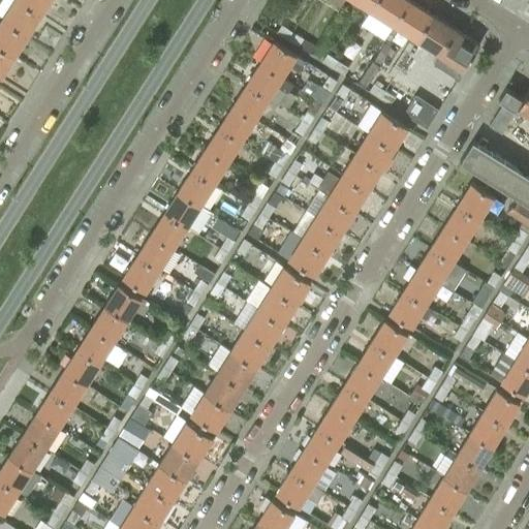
[(13,0),(2,19),(29,35),(42,14),(20,0),(13,0)]
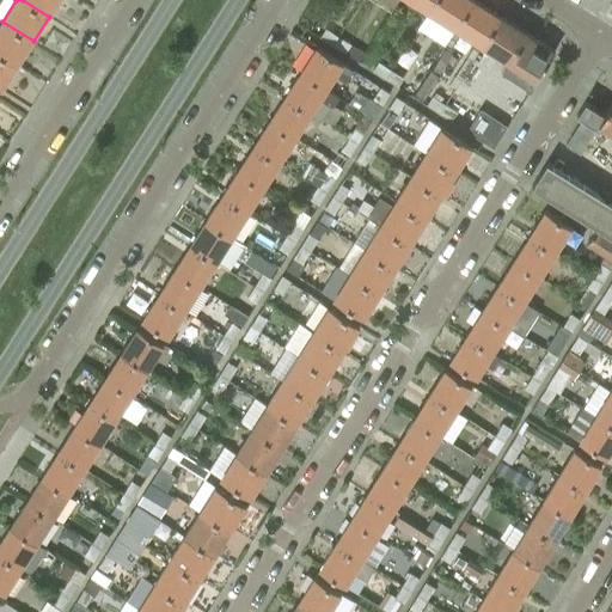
[(23,0),(49,17),(59,0),(23,0)]
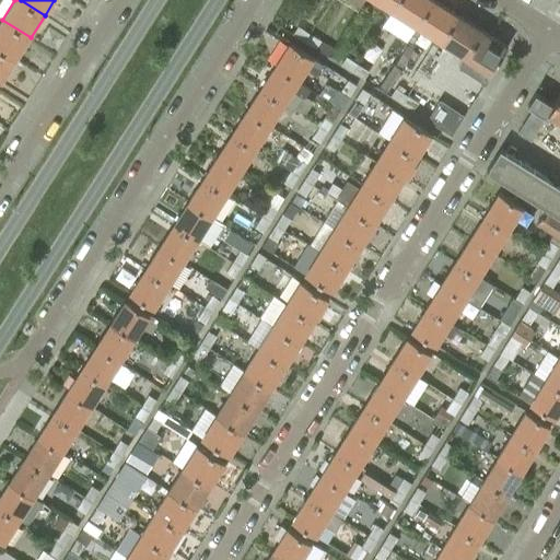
[(373,0),(392,12),(398,0),(373,0)]
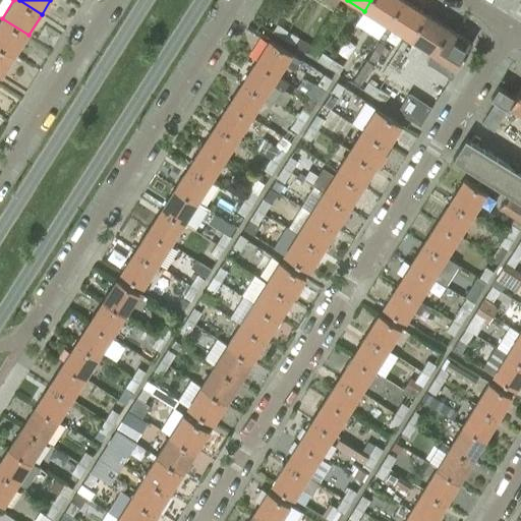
[(387,25),(403,1),(401,0),(370,0),(364,11),(387,25)]
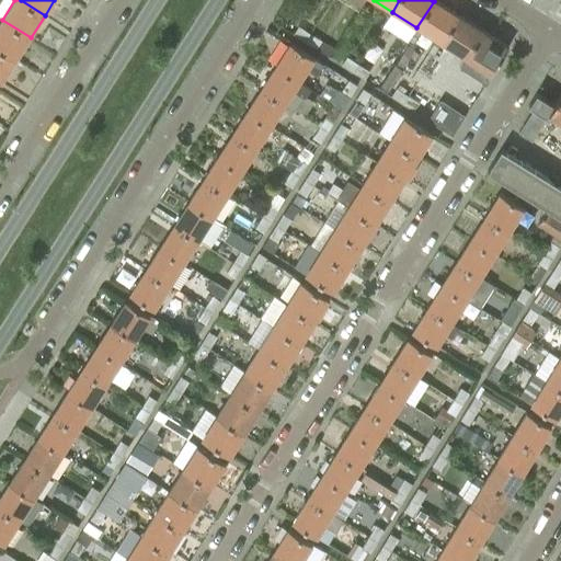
[(441,43),(458,16),(434,1),(416,27),(441,43)]
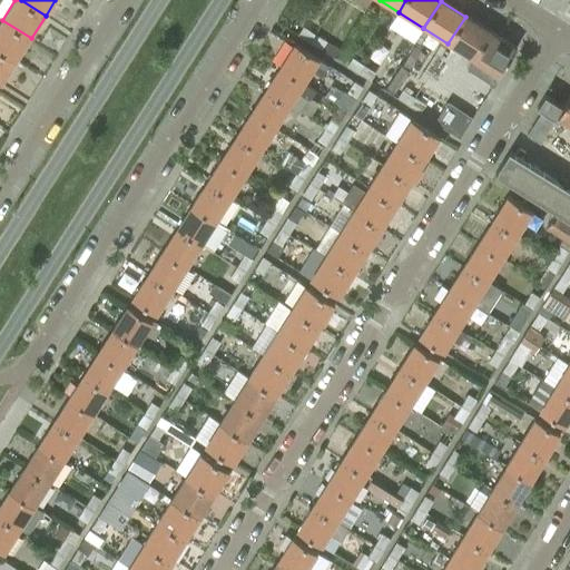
[(473,59),(490,32),(465,17),(448,43),(473,59)]
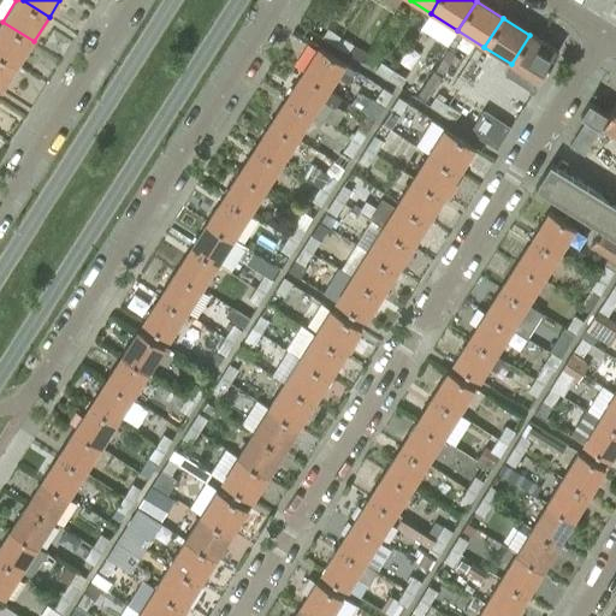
[(0,25),(0,53),(18,65),(34,41),(3,22),(0,25)]
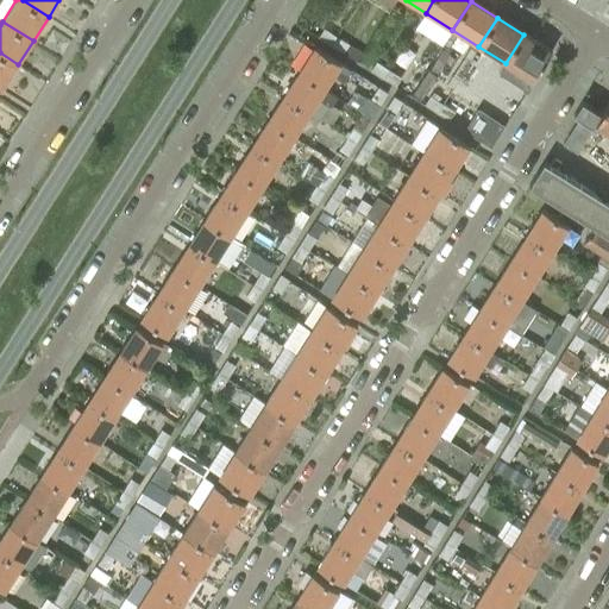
[(331,45),(337,36),(324,29),(318,37),(331,45)]
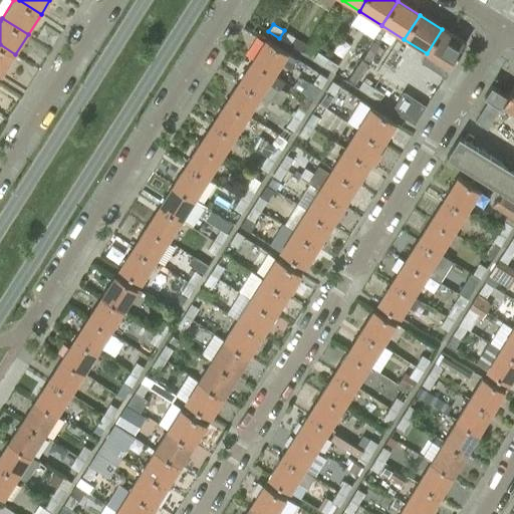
[(442,29),(427,53),(450,68),(465,43),(442,29)]
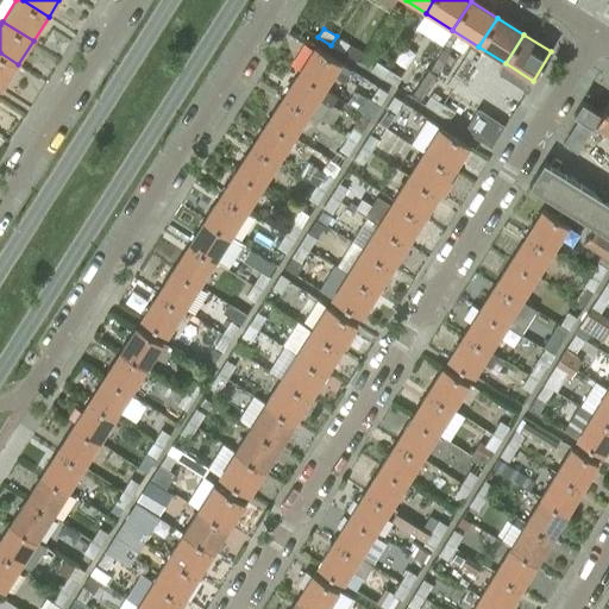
[(337,36),(331,45),(344,52),(349,44),(337,36)]
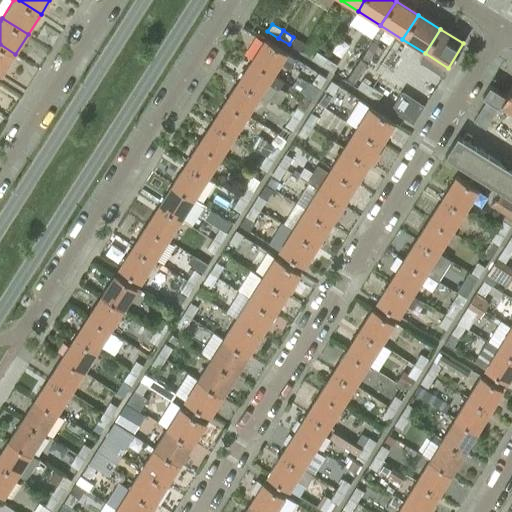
[(251,61),(273,75),(287,54),(264,40),(251,61)]
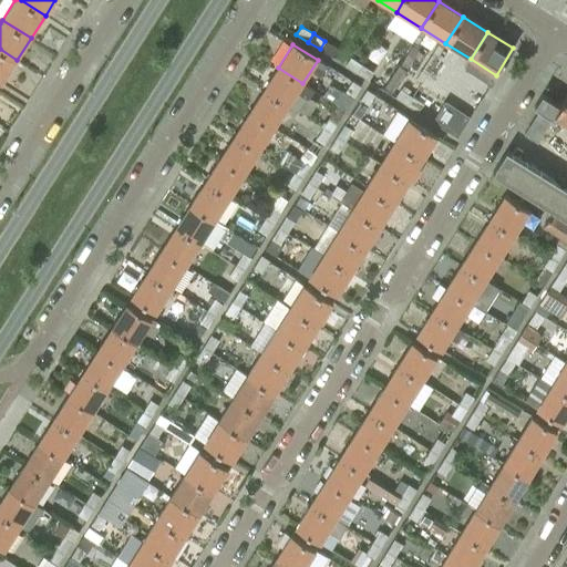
[(399,64),(384,88),(392,93),(408,70),(406,69),(419,50),(412,45),(400,64),(399,64)]
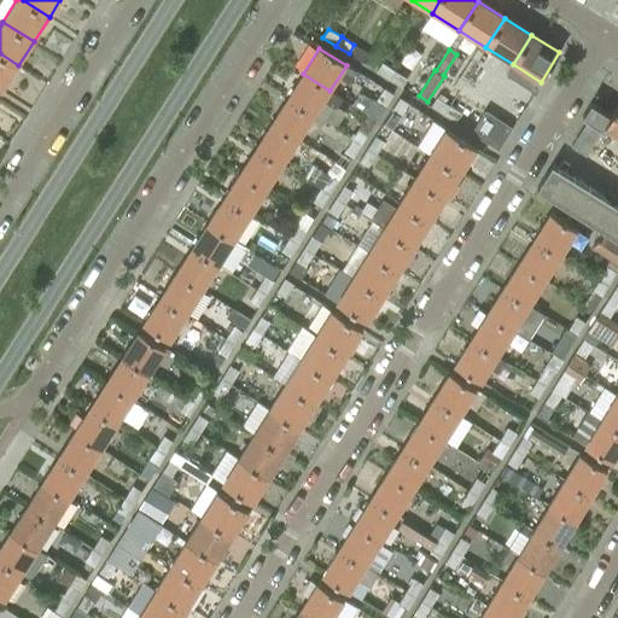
[(18,65),(0,53),(0,88),(3,91),(18,65)]
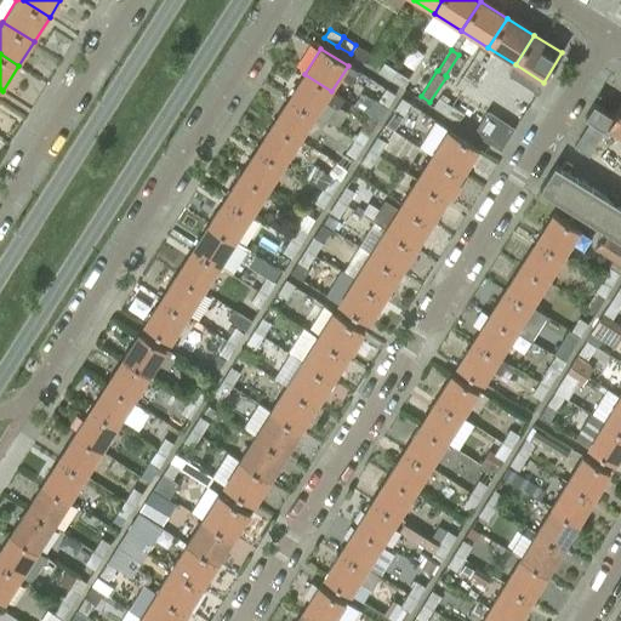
[(391,80),(397,70),(383,63),(377,72),(391,80)]
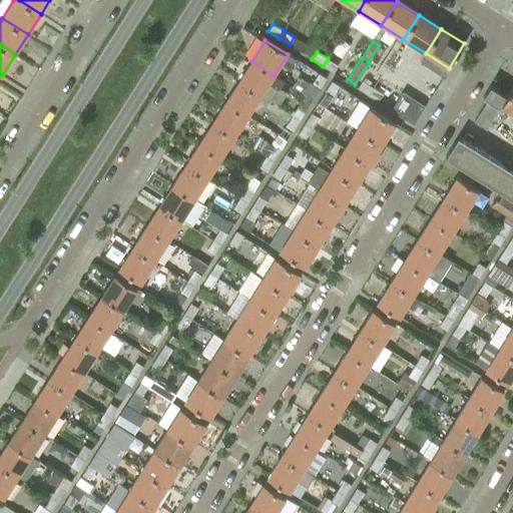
[(328,58),(323,66),(334,73),(339,65),(328,58)]
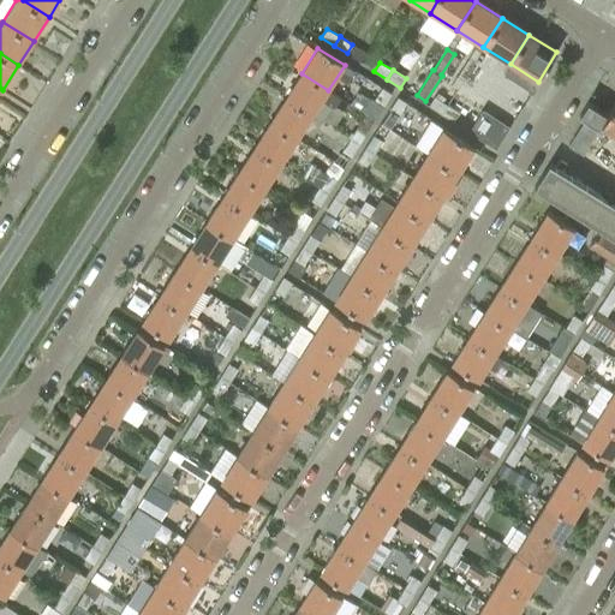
[(302,73),(286,99),(312,115),(328,90),(302,73)]
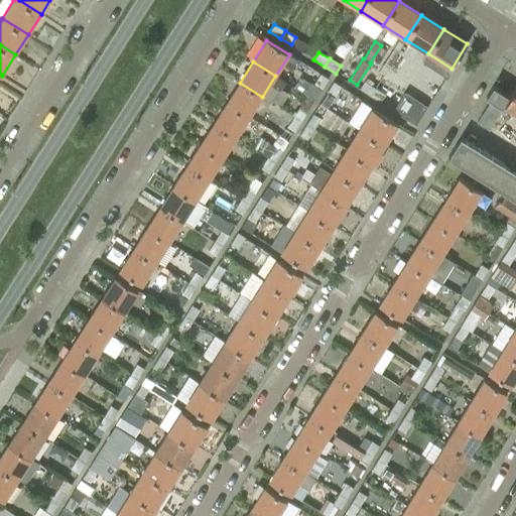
[(313,85),(321,89),(329,78),(320,73),(313,85)]
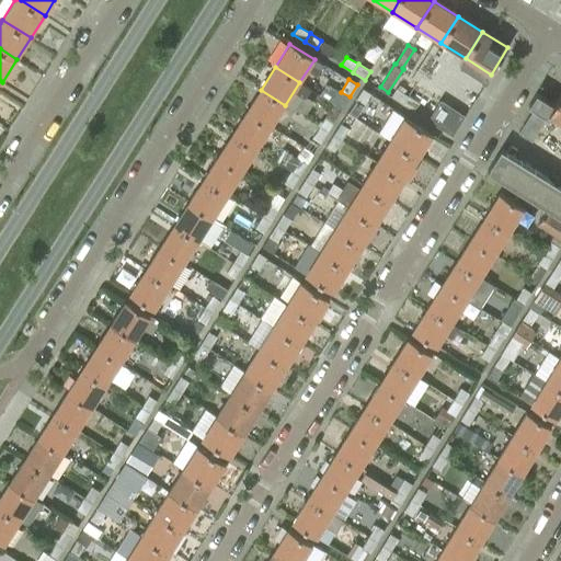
[(336,91),(325,84),(319,94),(330,101),(336,91)]
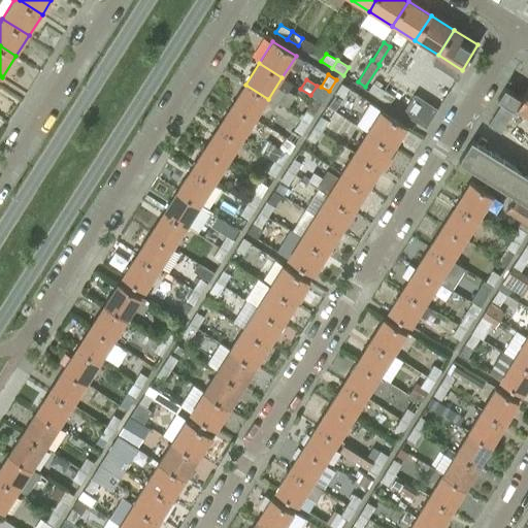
[(342,99),(349,88),(341,83),(334,95),(342,99)]
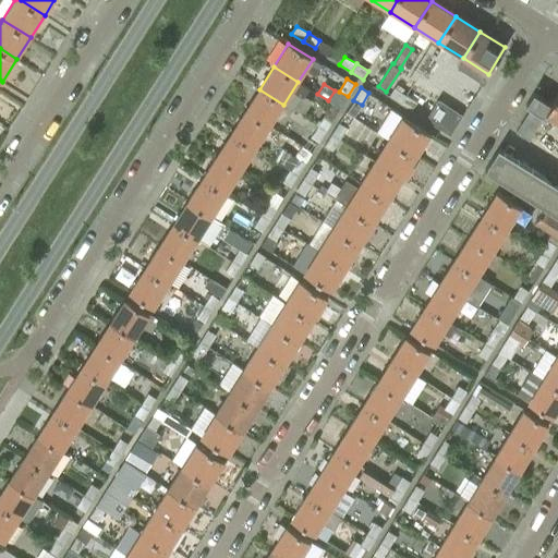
[(400,104),(405,95),(393,87),(389,96),(400,104)]
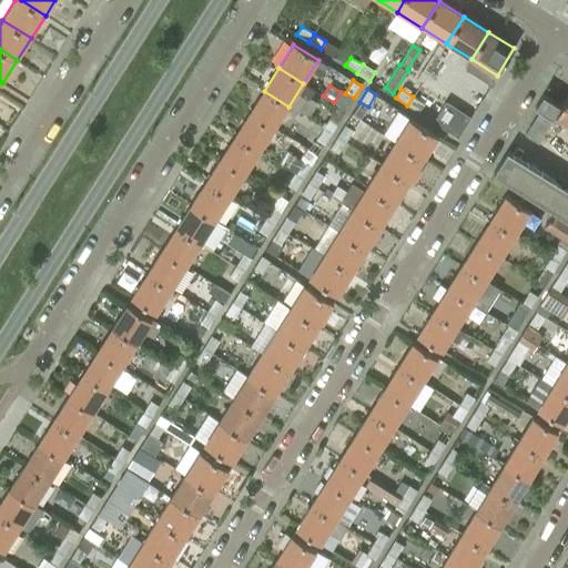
[(250,113),(274,129),(288,107),(264,91),(250,113)]
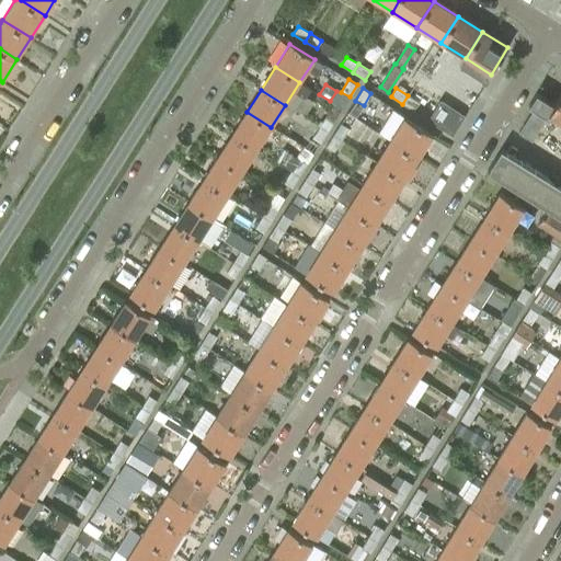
[(560,90),(551,105),(535,95),(529,105),(534,107),(547,116),(560,125),(560,90)]
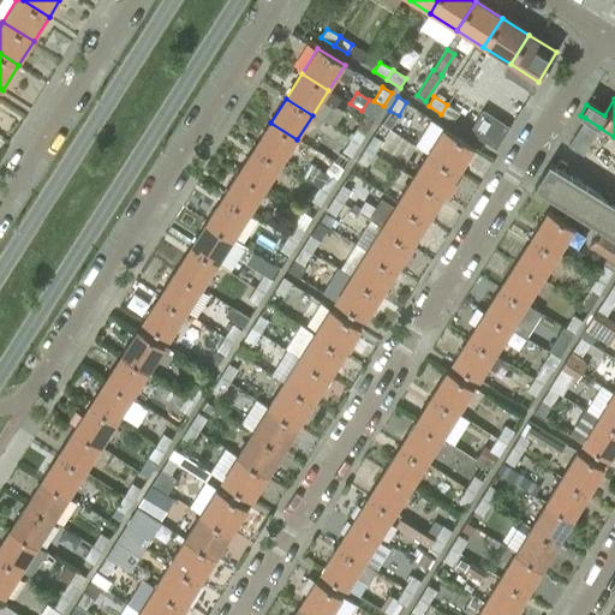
[(447,105),(441,114),(454,121),(459,113),(447,105)]
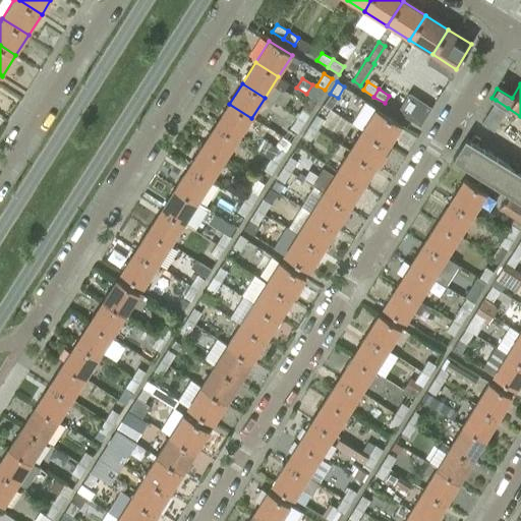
[(408,94),(397,112),(419,126),(431,109),(408,94)]
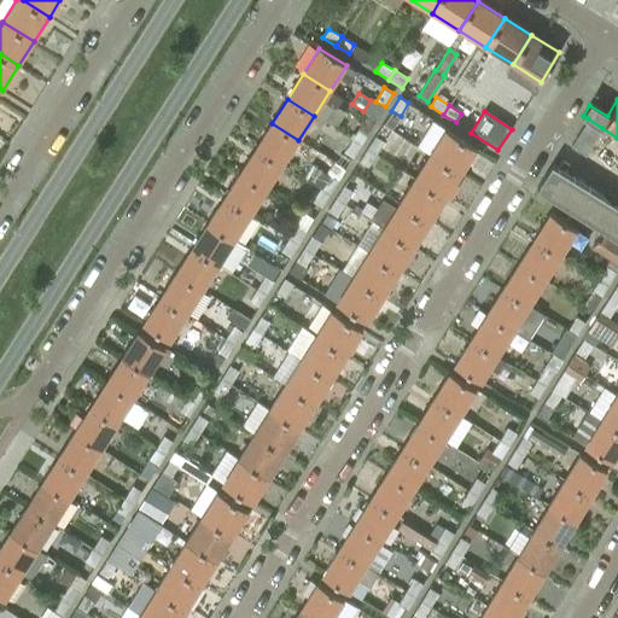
[(588,118),(583,127),(596,136),(602,128),(588,118)]
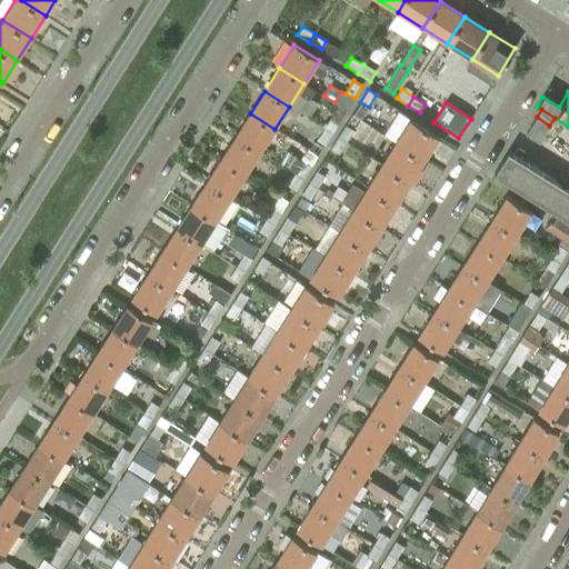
[(332,133),(340,121),(331,116),(330,117),(323,112),(317,123),(323,128),(332,133)]
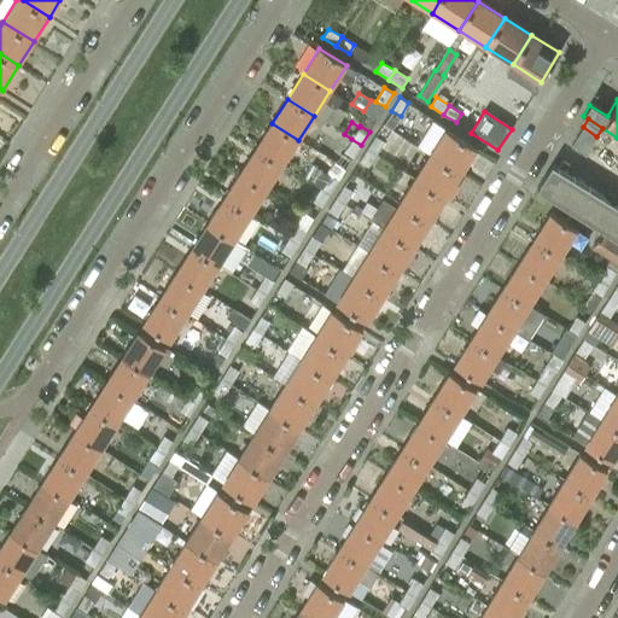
[(272,123),(255,149),(281,165),(298,140),(272,123)]
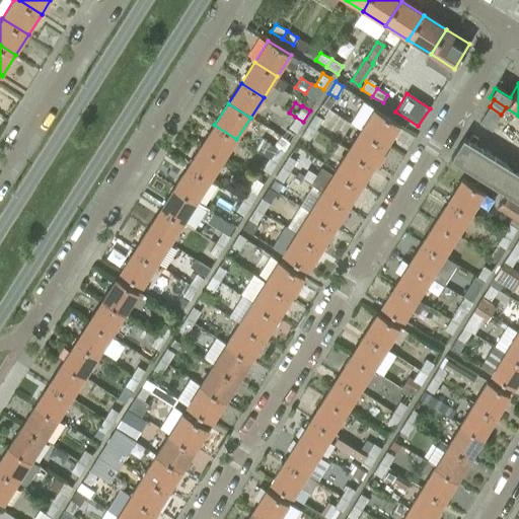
[(490,106),(485,115),(497,122),(501,115),(490,106)]
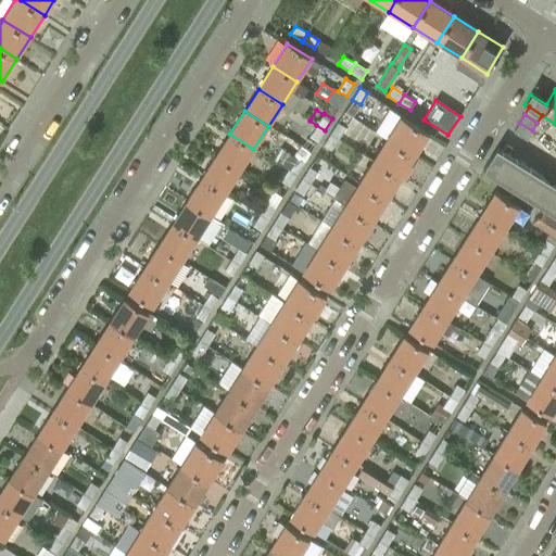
[(387,139),(414,155),(428,133),(401,115),(387,139)]
